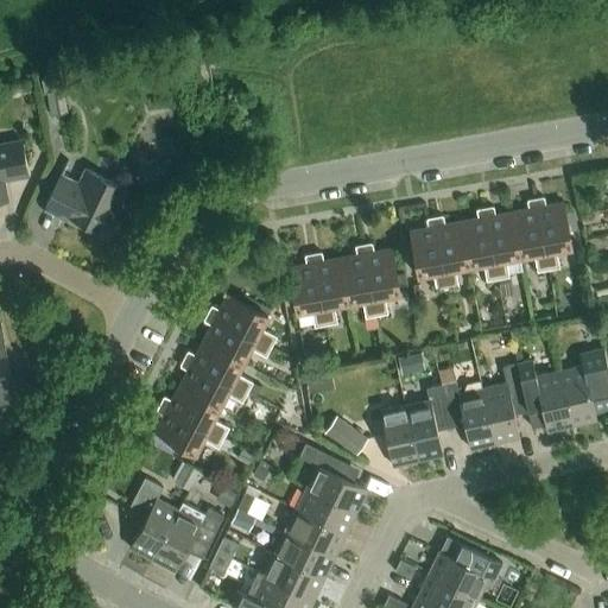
[(59,75),(42,78),(44,90),(48,89),(48,92),(52,114),(67,111),(62,88),(59,75)]
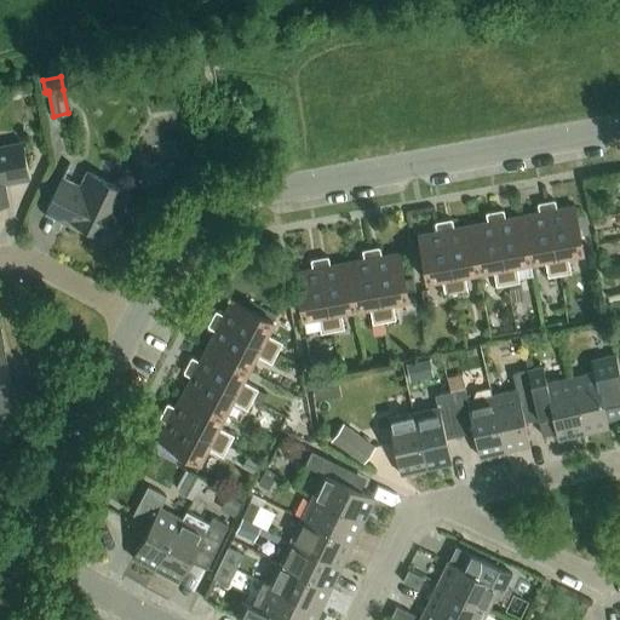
[(0,184),(0,183),(28,178),(22,144),(0,148),(0,206),(4,206),(0,184)]
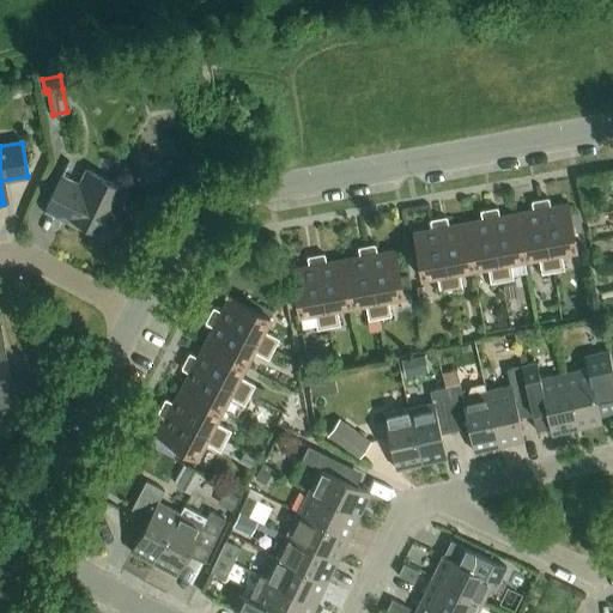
[(120,205),(127,189),(86,170),(79,184),(61,176),(44,210),(78,225),(79,223),(111,238),(126,207),(120,205)]
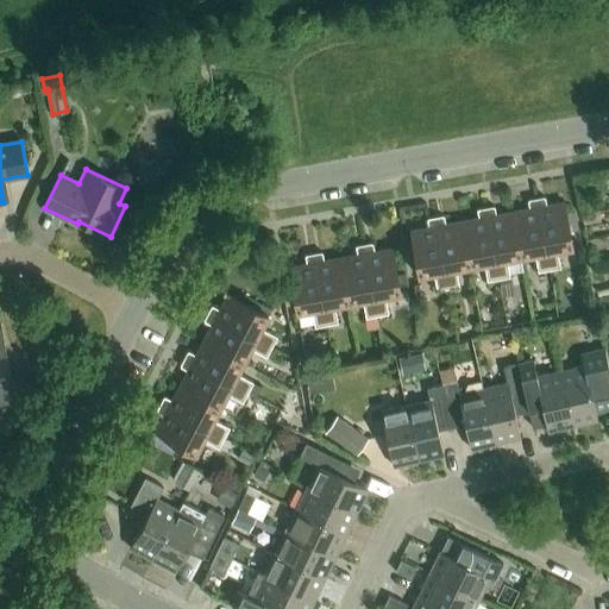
[(545,196),(537,199),(548,270),(560,268),(557,250),(572,248),(564,202),(547,205),(545,196)]
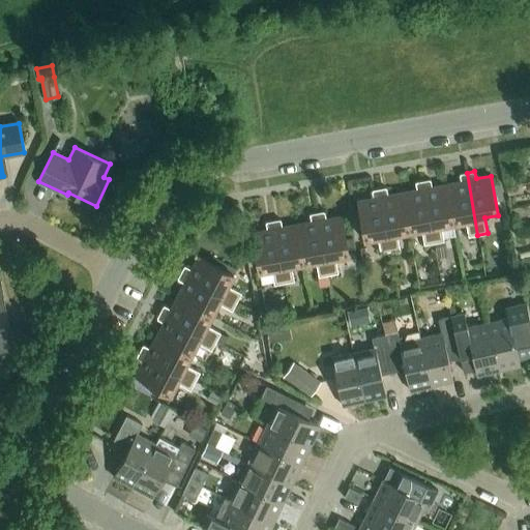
[(468,236),(477,235),(467,173),(459,174),(461,181),(446,184),(453,223),(465,221),(468,236)]
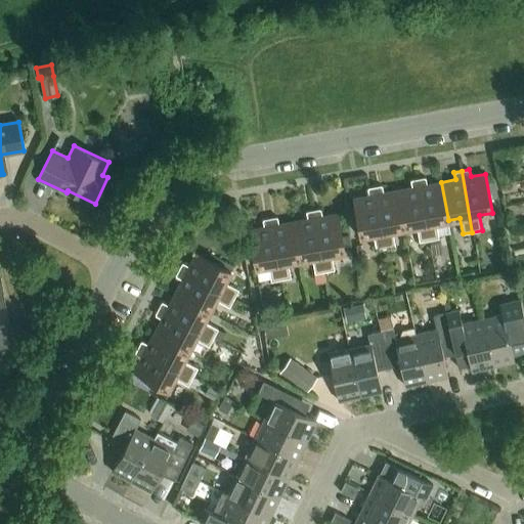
[(436,223),(448,220),(441,182),(427,184),(426,177),(418,179),(429,239),(439,238),(436,223)]
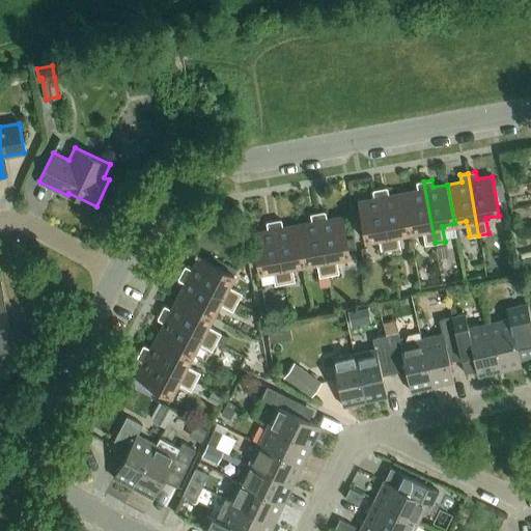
[(424,245),(435,243),(423,182),(416,183),(417,190),(402,192),(410,231),(422,229),(424,245)]
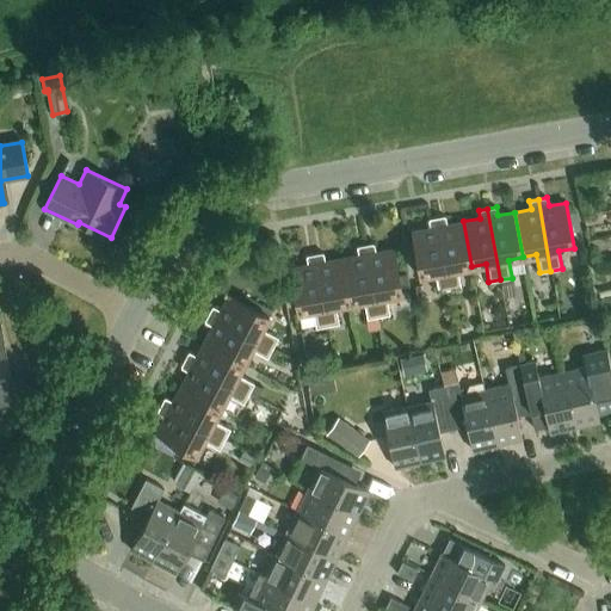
[(457,269),(471,266),(463,221),(446,223),(445,215),(437,217),(450,289),(461,287),(457,269)]
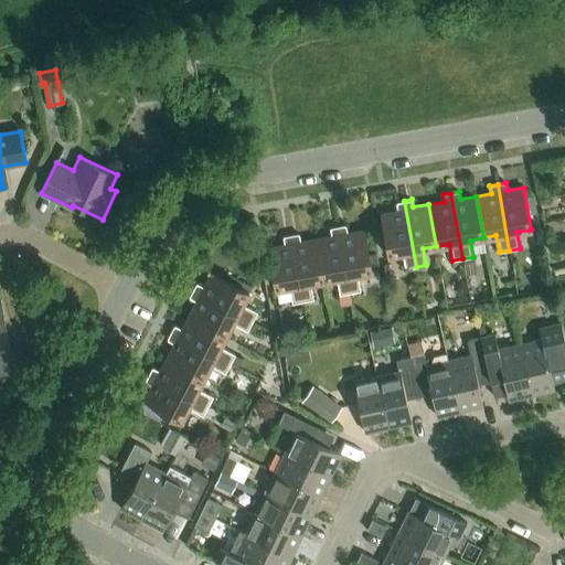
[(416,267),(404,201),(395,202),(397,210),(381,213),(387,255),(402,252),(405,269),(416,267)]
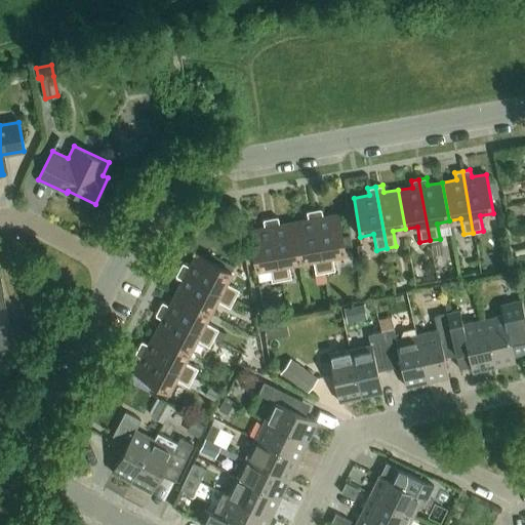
[(322,209),(314,211),(325,272),(335,270),(332,254),(345,252),(338,214),(323,216),(322,209)]
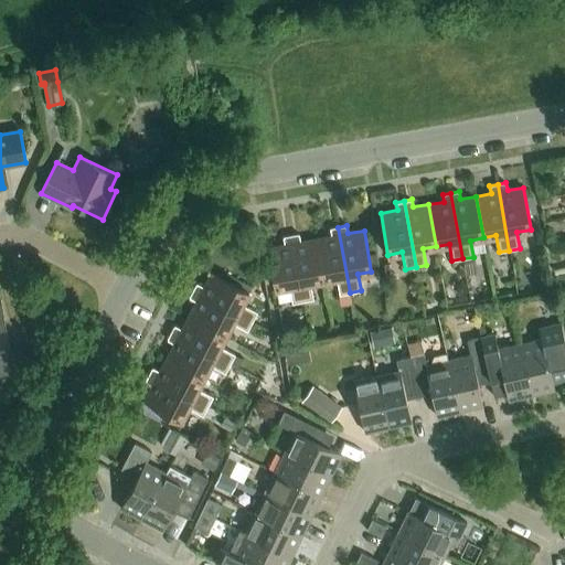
[(316,238),(323,280),(337,278),(339,295),(350,292),(338,227),(330,228),(331,236),(316,238)]
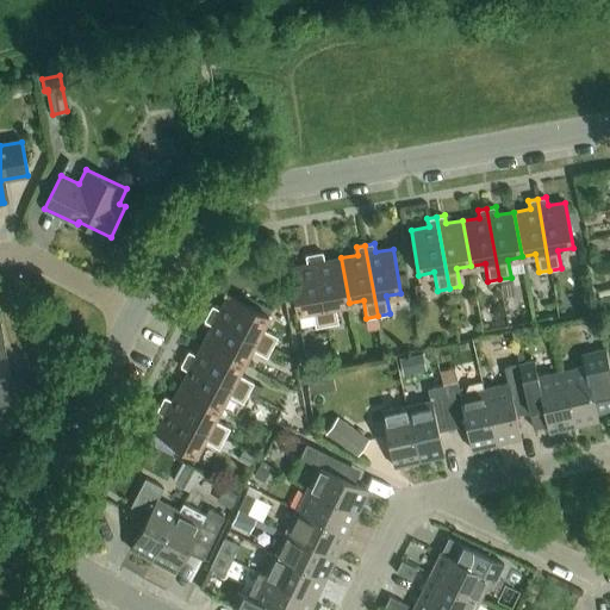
[(323,253),(315,254),(327,325),(338,323),(335,305),(349,303),(341,257),(324,261),(323,253)]
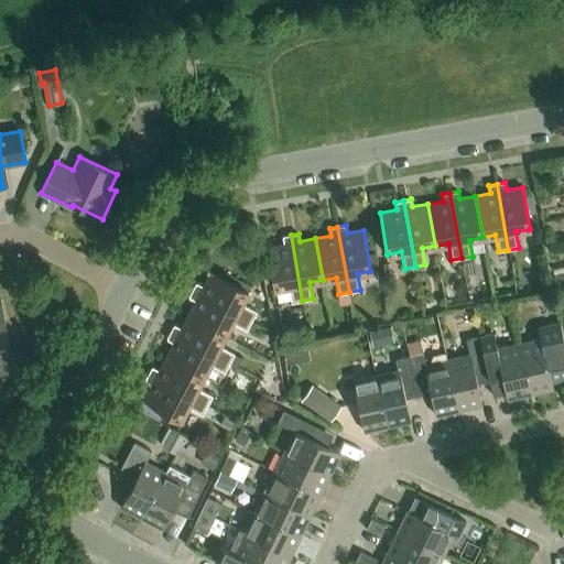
[(292,303),(302,301),(291,235),(282,237),(283,245),(268,247),(275,289),(289,286),(292,303)]
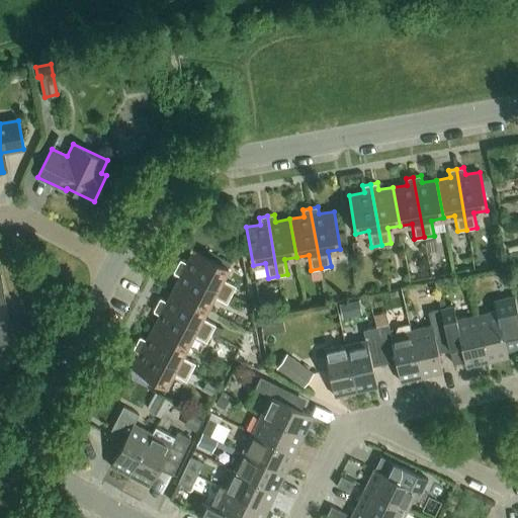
[(434,236),(427,237),(428,246),(435,244),(434,236)]
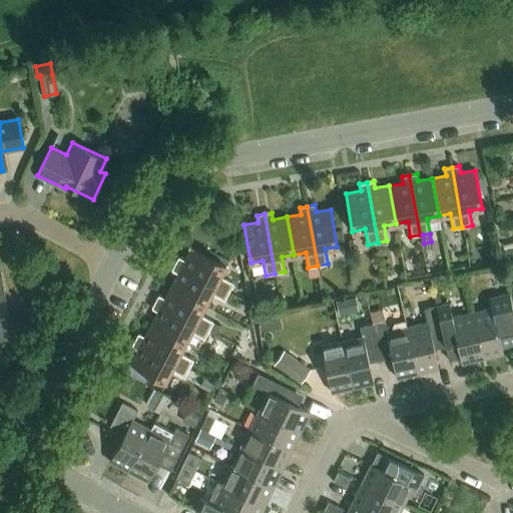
[(239,287),(233,284),(219,276),(225,265),(192,246),(185,261),(178,257),(175,264),(228,293),(235,296),(239,287)]
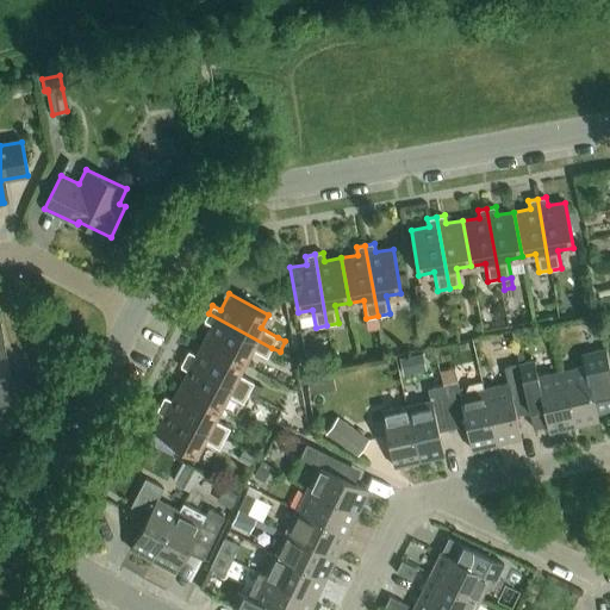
[(205,341),(244,361),(250,349),(267,358),(272,348),(209,313),(205,322),(212,325),(205,341)]
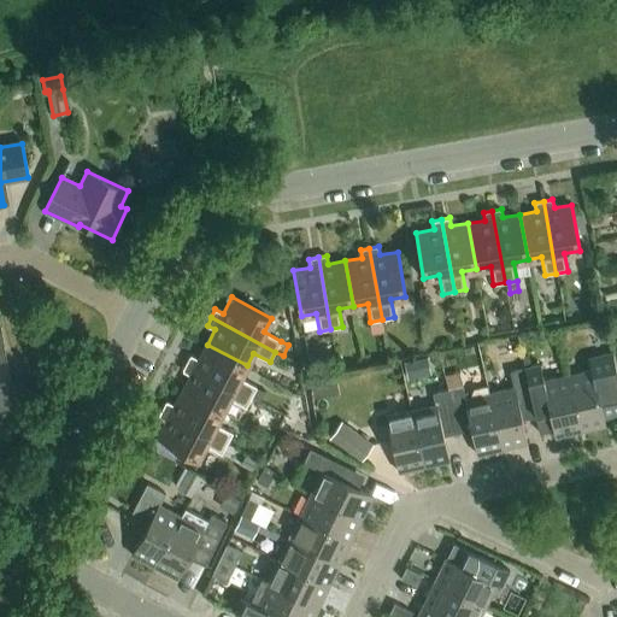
[(188,364),(251,397),(257,387),(240,378),(247,365),(207,345),(200,359),(193,356),(188,364)]
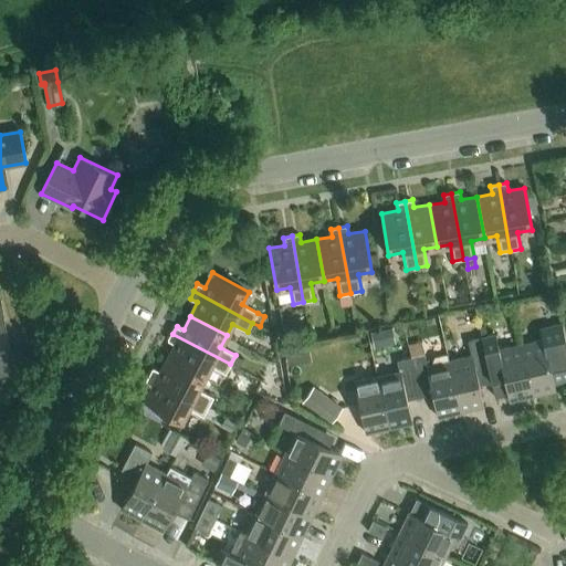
[(544,339),(521,344),(532,395),(555,390),(552,373),(565,368),(565,343),(562,323),(558,324),(557,321),(547,323),(548,326),(541,327),(542,333),(544,339)]
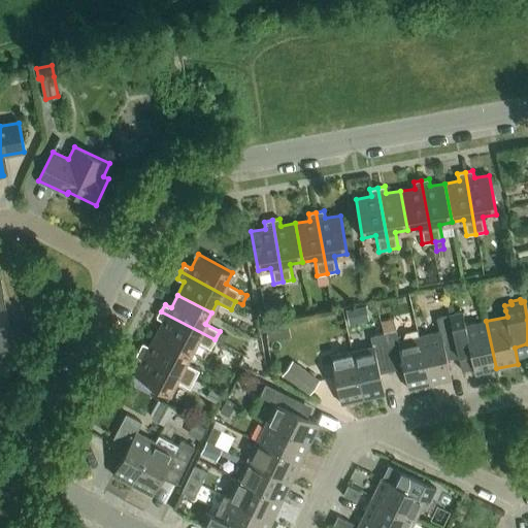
[(157,335),(191,353),(196,341),(210,349),(215,339),(161,311),(158,319),(164,322),(157,335)]
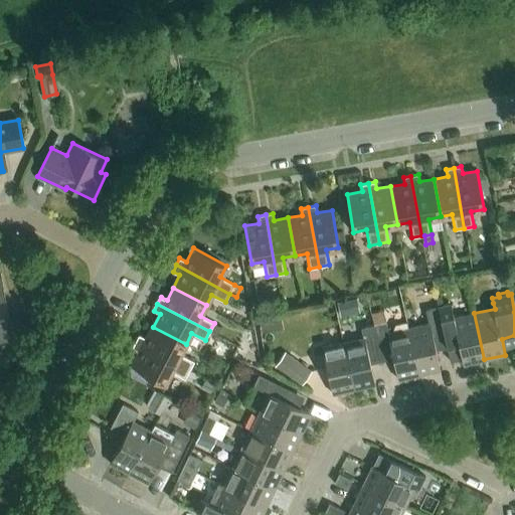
[(474,313),(454,318),(451,304),(438,307),(447,347),(459,345),(463,364),(484,359),(474,313)]
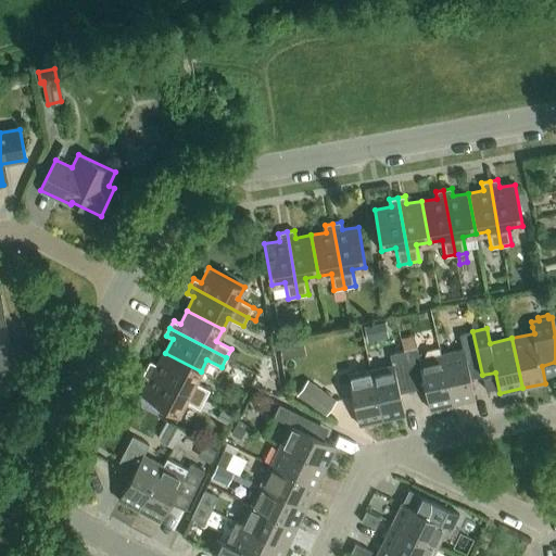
[(441,354),(452,404),(475,399),(470,378),(482,375),(472,331),(459,335),(463,350),(441,354)]
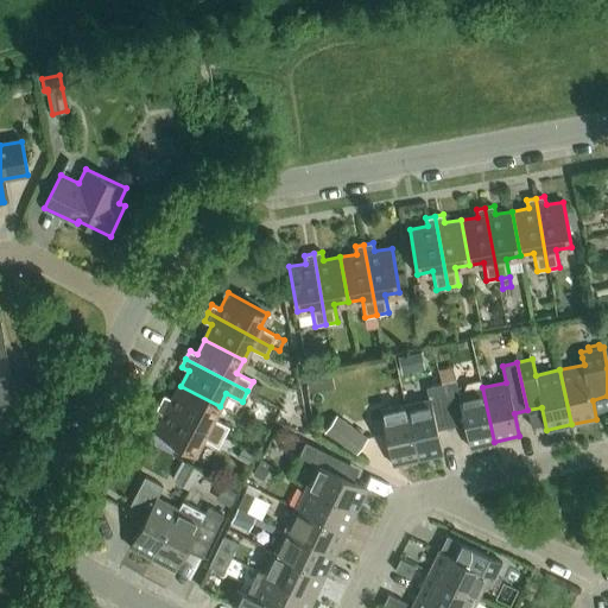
[(330,367),(305,372),(309,392),(334,387),(330,367)]
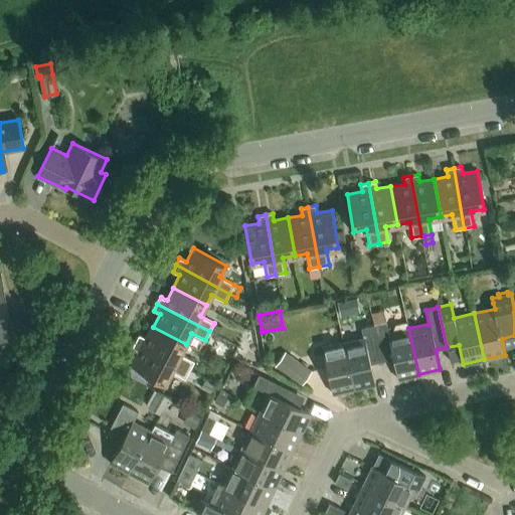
[(388,333),(386,323),(383,312),(372,314),(374,325),(373,325),(381,360),(392,357),(397,379),(418,374),(408,328),(406,323),(395,326),(393,332),(388,333)]
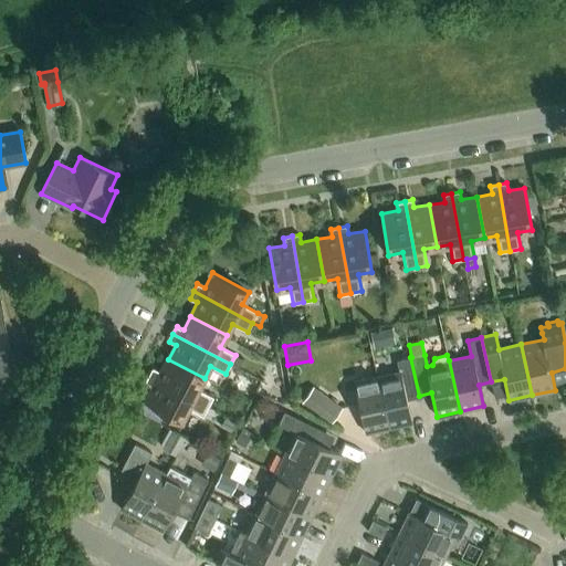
[(8,350),(0,350),(0,376),(11,374),(8,350)]
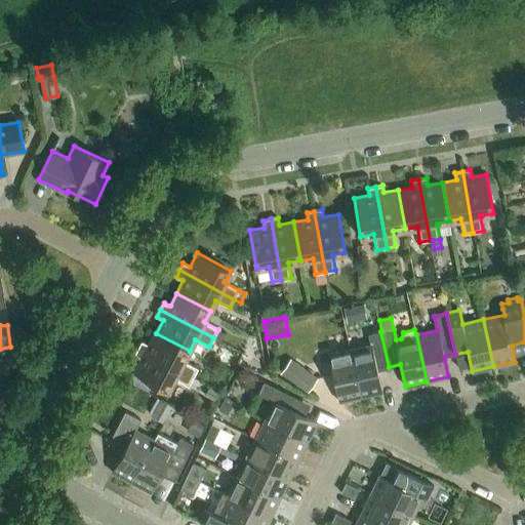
[(370,346),(350,350),(361,397),(381,392),(376,369),(389,367),(380,331),(368,334),(370,346)]
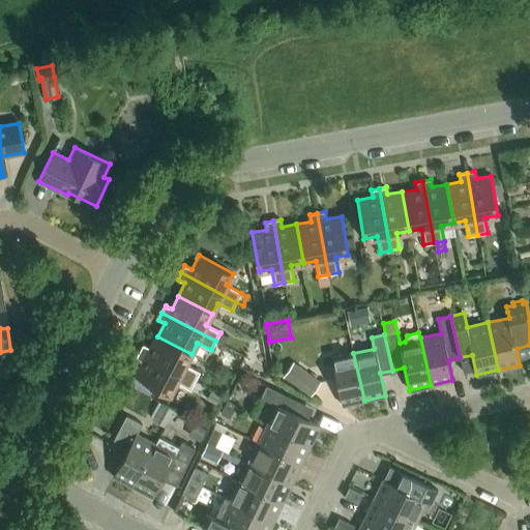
[(140,352),(195,381),(200,372),(185,364),(192,354),(157,336),(150,349),(144,345),(140,352)]
